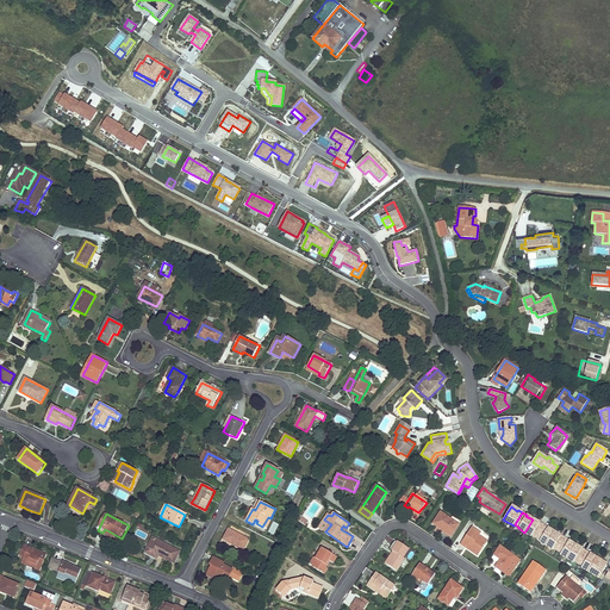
[(452,534),(458,524),(441,514),(434,524),(443,530),(444,529),(452,534)]
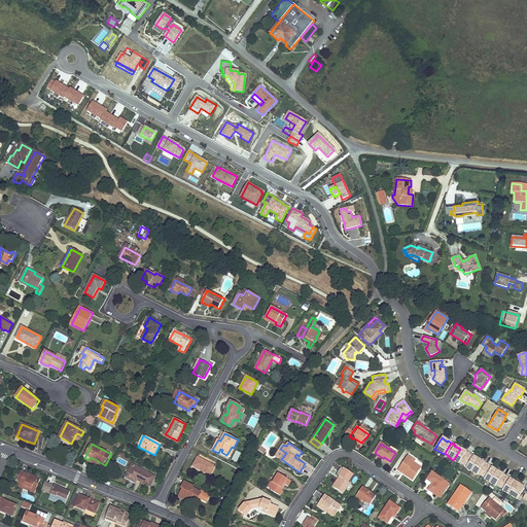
[(459,462),(463,464),(469,454),(465,452),(465,453),(460,449),(453,460),(459,463),(459,462)]
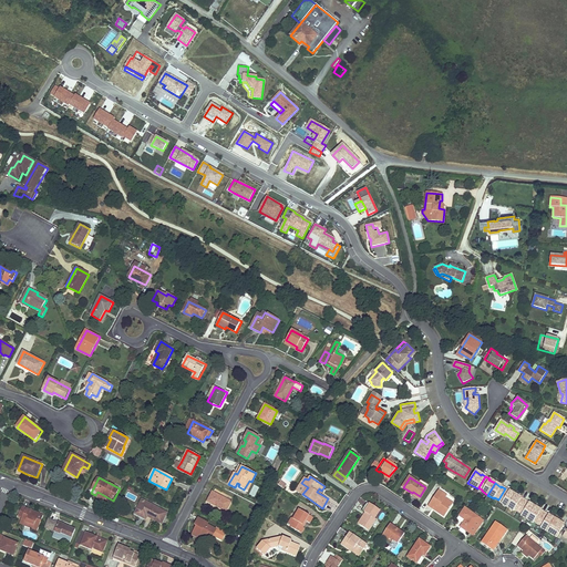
[(501,503),(507,507),(514,495),(508,492),(508,491),(505,488),(498,500),(502,502),(501,503)]
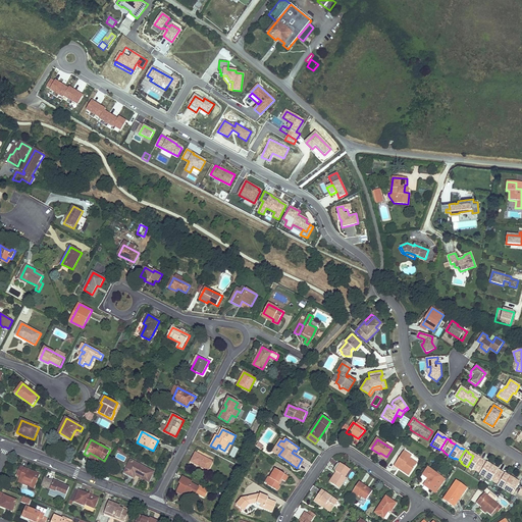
[(409,475),(416,466),(409,461),(412,457),(404,452),(396,464),(400,466),(402,467),(400,469),(409,475)]
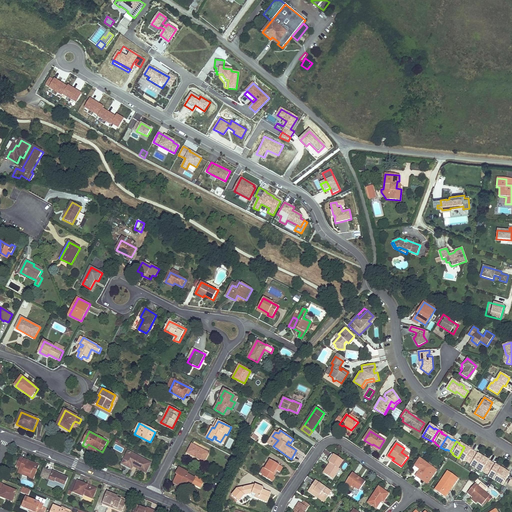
[(102,452),(88,444),(86,447),(101,455),(102,452)]
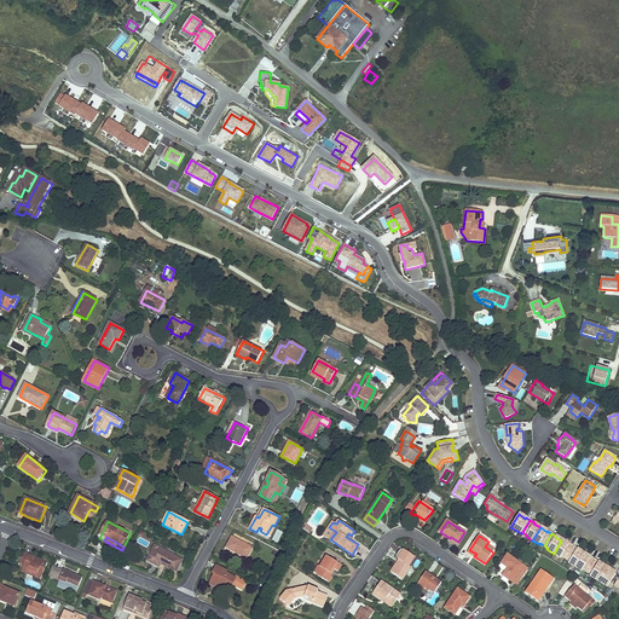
[(247,557),(252,547),(232,537),(226,547),(247,557)]
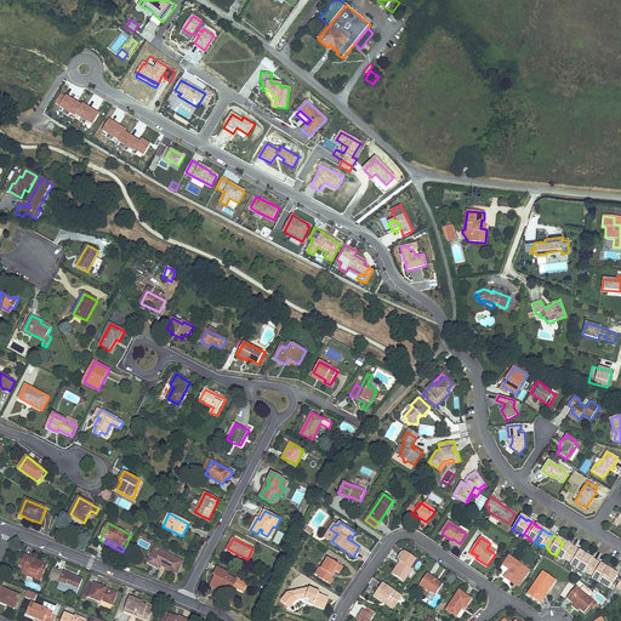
[(563,558),(567,560),(575,548),(570,546),(563,542),(556,556),(562,559),(563,558)]
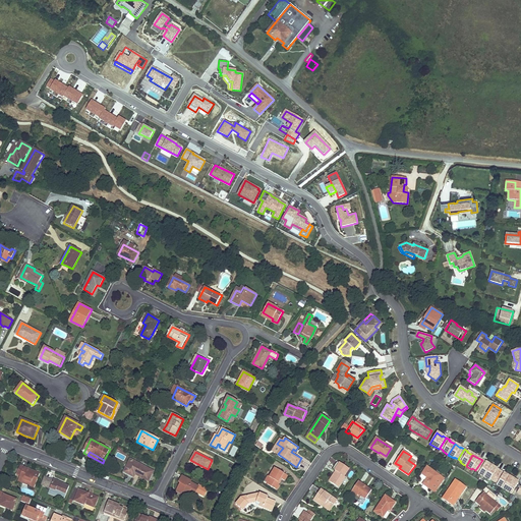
[(135,474),(149,481),(154,471),(130,459),(124,472),(133,477),(135,474)]
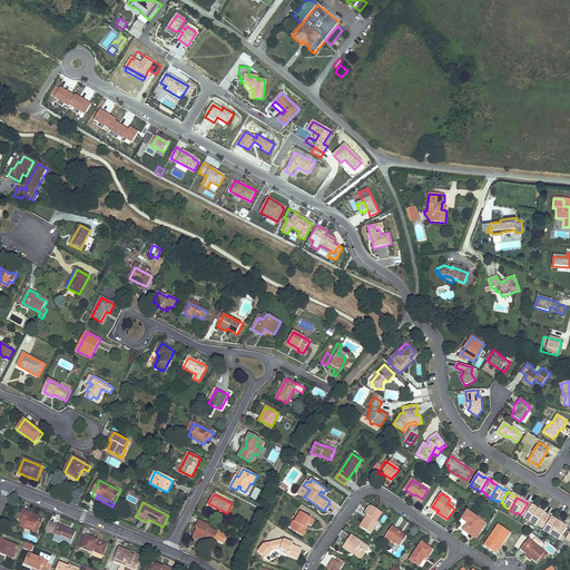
[(523,518),(529,522),(537,510),(531,507),(531,505),(528,503),(520,514),(524,517),(523,518)]
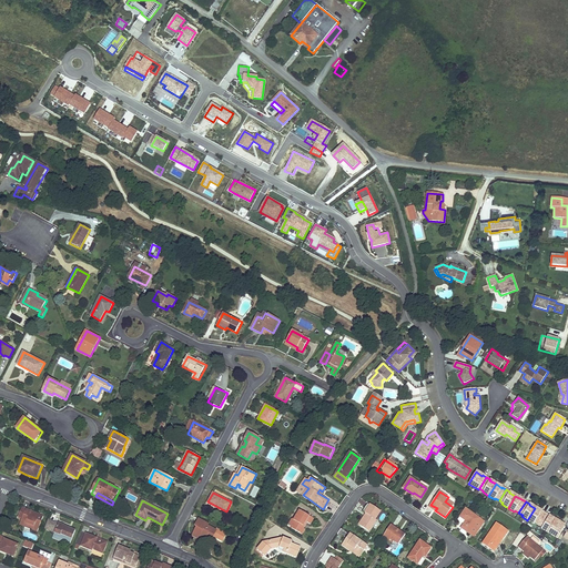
[(381,510),(376,507),(372,504),(366,513),(368,514),(361,525),(369,530),(376,519),(375,518),(381,510)]
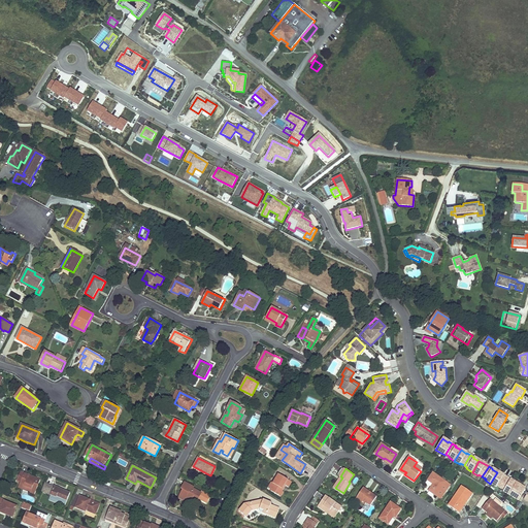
[(27,488),(26,489),(25,491),(35,495),(40,481),(21,472),(18,481),(21,482),(20,485),(27,488)]
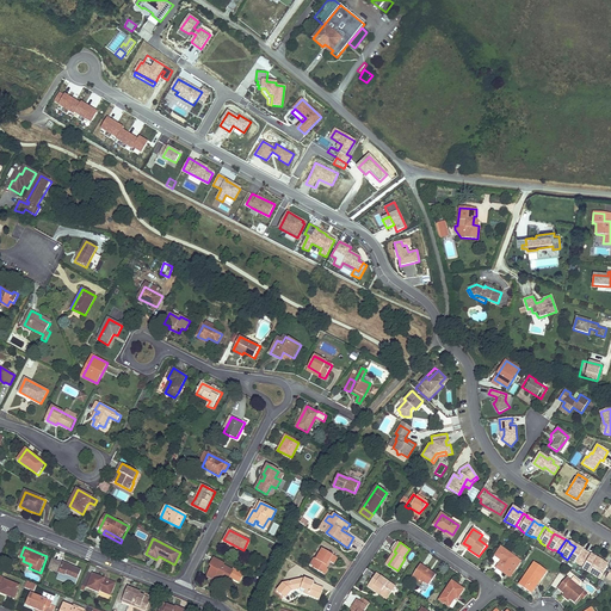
[(575,562),(579,565),(586,553),(582,550),(581,550),(575,547),(567,560),(574,563),(575,562)]
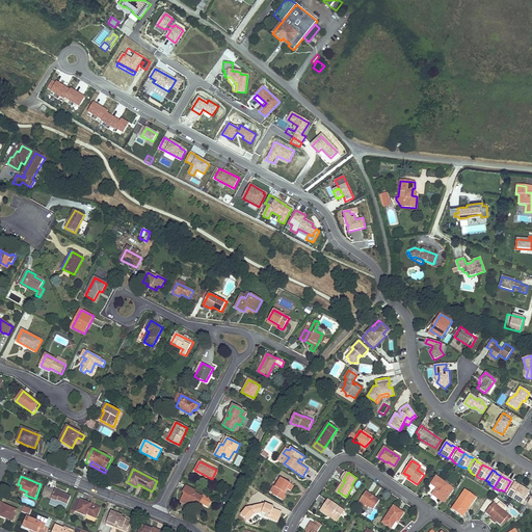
[(441,500),(451,486),(437,477),(431,484),(436,488),(432,494),(441,500)]
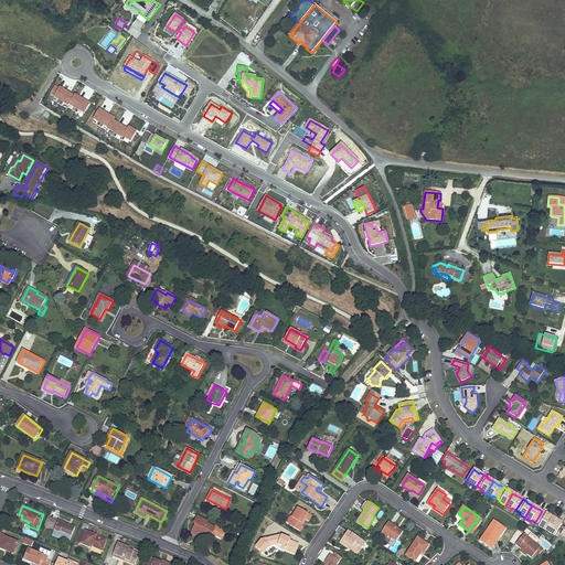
[(309,521),(310,518),(312,515),(298,508),(295,513),(292,511),(286,522),(301,531),(304,526),(301,524),(305,519),(309,521)]
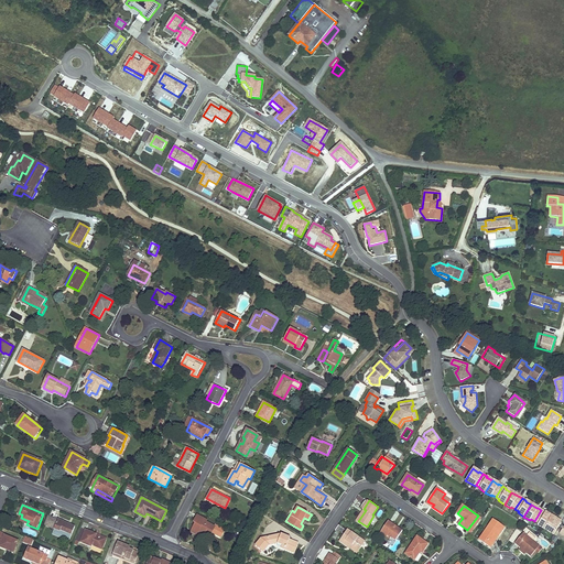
[(537,524),(543,529),(551,517),(544,513),(545,512),(541,510),(534,521),(538,523),(537,524)]
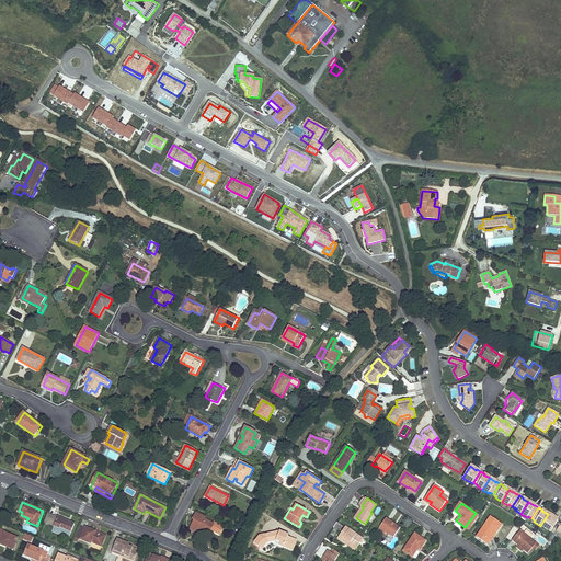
[(191,528),(196,531),(197,529),(208,535),(214,524),(205,519),(206,518),(196,513),(193,518),(195,519),(191,528)]
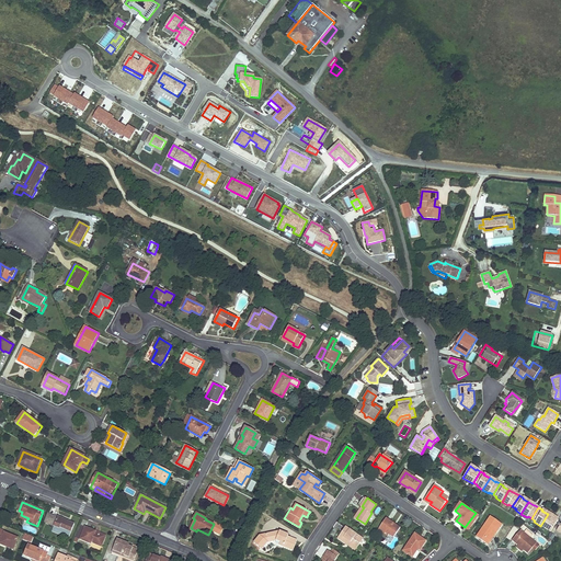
[(476,513),(465,527),(468,530),(479,516),(476,513)]
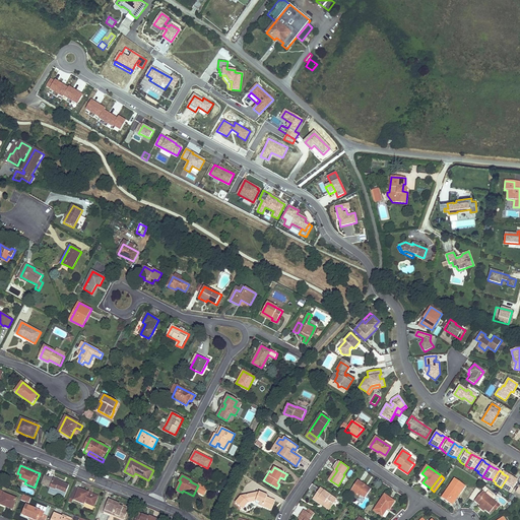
[(501,488),(510,493),(517,481),(514,479),(513,479),(508,476),(501,488)]
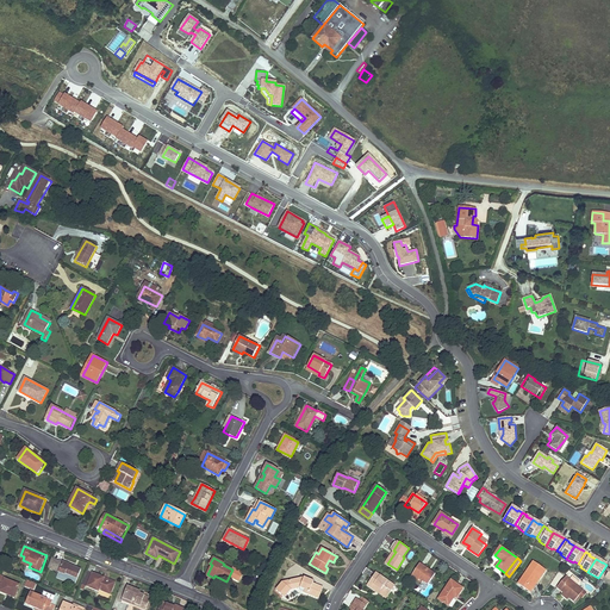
[(70,577),(72,577),(78,579),(81,570),(62,562),(62,564),(57,561),(54,571),(58,572),(58,573),(64,576),(66,574),(70,577)]
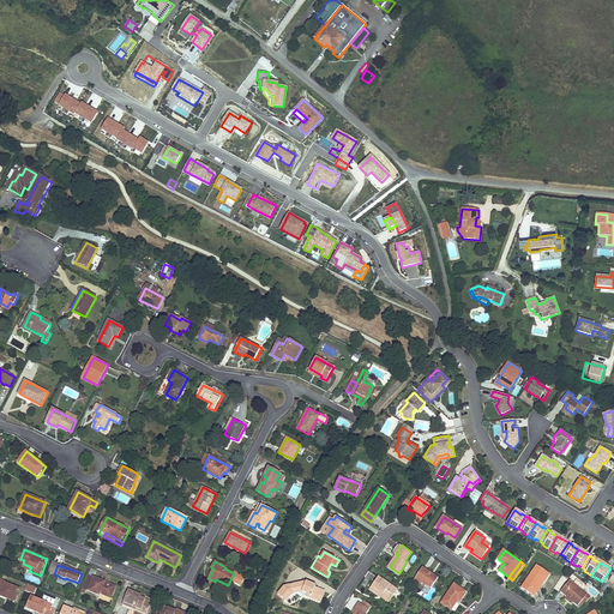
[(431,587),(438,577),(423,566),(415,577),(426,584),(427,584),(431,587)]
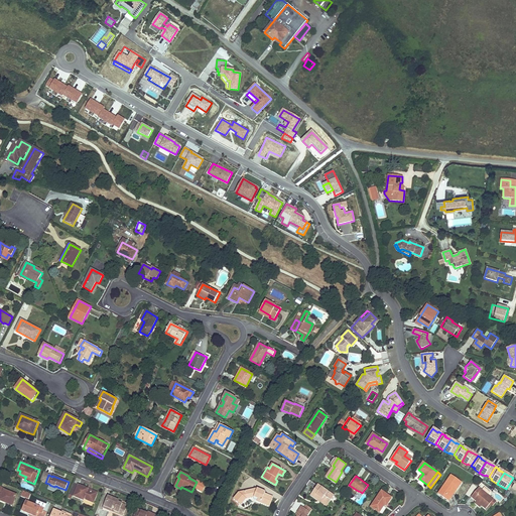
[(454,490),(456,491),(462,483),(452,476),(438,494),(448,502),(452,498),(448,496),(454,490)]
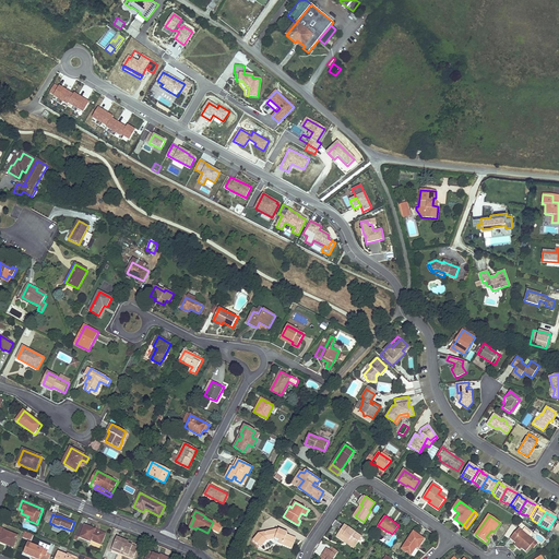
[(106,534),(85,525),(80,537),(91,543),(92,540),(102,545),(106,534)]
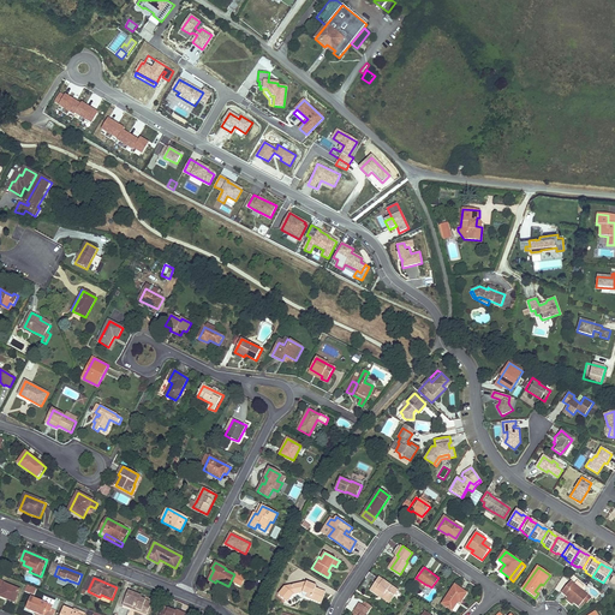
[(390,601),(398,591),(380,578),(370,590),(380,596),(381,593),(390,601)]
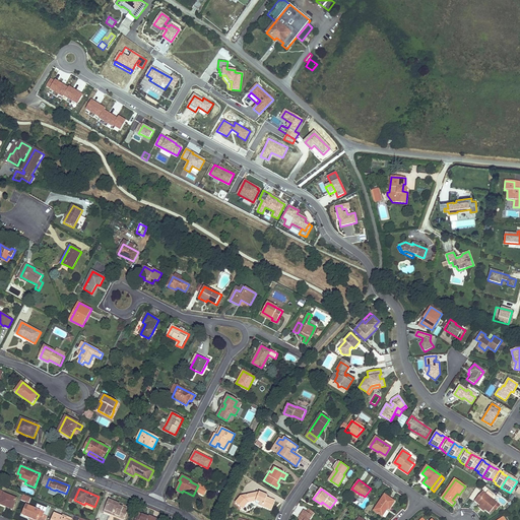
[(176,491),(192,499),(193,496),(183,491),(182,493),(177,490),(176,491)]
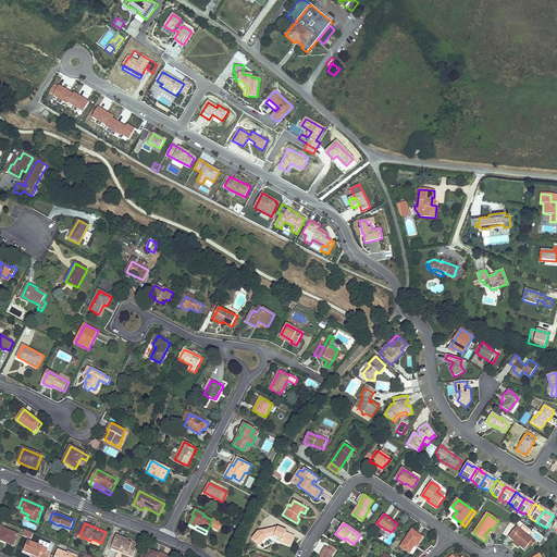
[(7,528),(0,525),(0,535),(2,536),(1,541),(14,546),(20,534),(5,529),(7,528)]
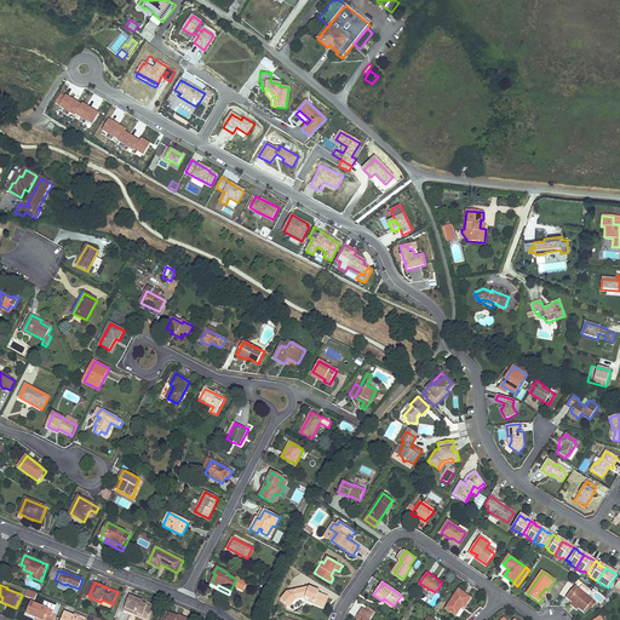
[(323,608),(328,597),(317,592),(319,591),(309,586),(294,590),(296,598),(305,596),(315,601),(314,603),(323,608)]
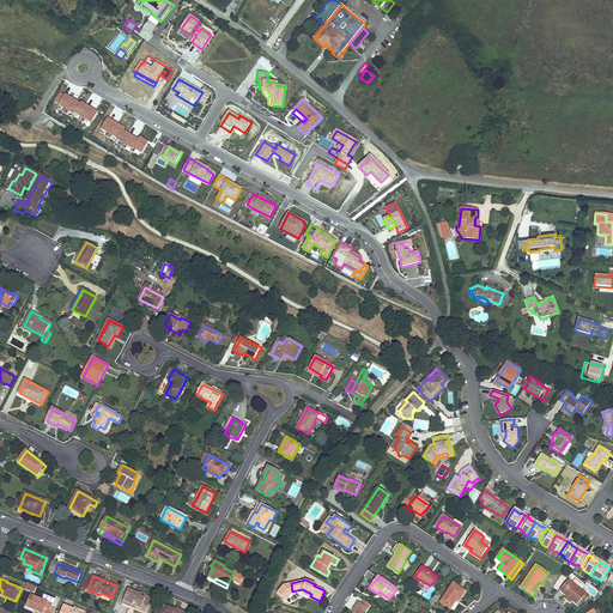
[(572,601),(577,605),(582,599),(586,601),(589,596),(580,588),(572,583),(569,580),(560,590),(566,596),(568,596),(568,595),(571,598),(570,599),(572,601)]
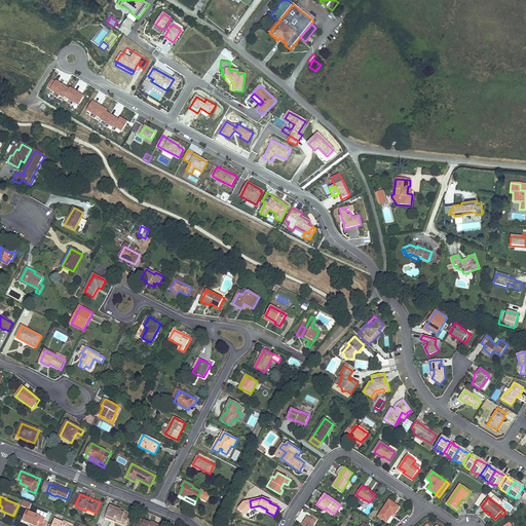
[(395,515),(400,506),(389,500),(379,516),(387,521),(392,514),(395,515)]
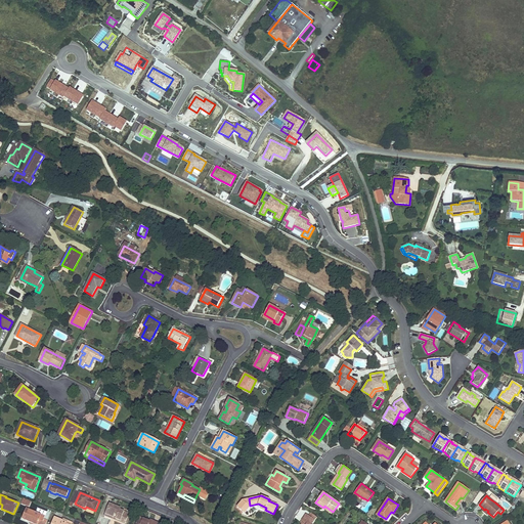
[(125,523),(129,514),(120,510),(121,509),(110,504),(105,514),(117,518),(116,520),(125,523)]
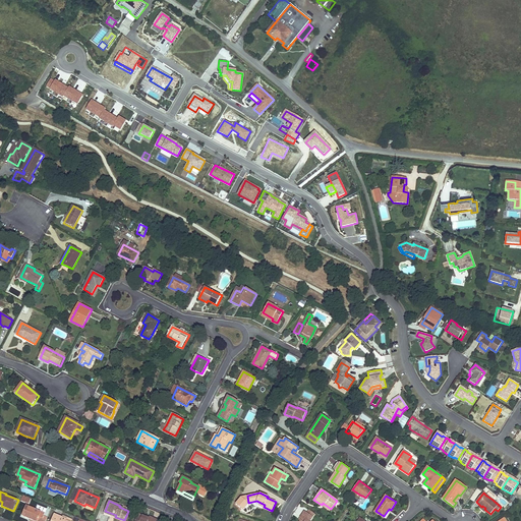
[(47,508),(39,505),(37,509),(26,505),(22,516),(31,519),(36,520),(41,520),(44,516),(47,508)]
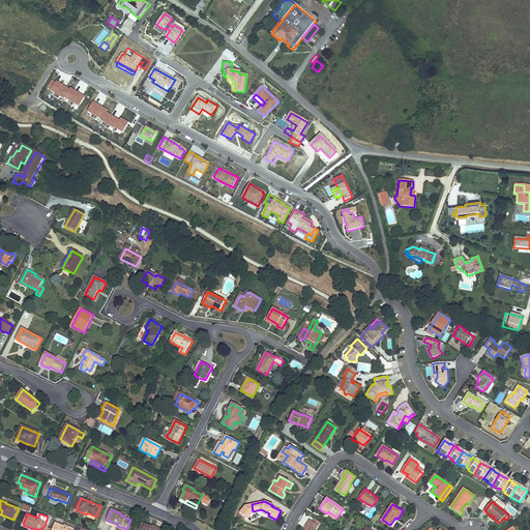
[(315,529),(318,526),(312,522),(310,521),(306,526),(307,527),(306,529),(305,529),(315,529)]
